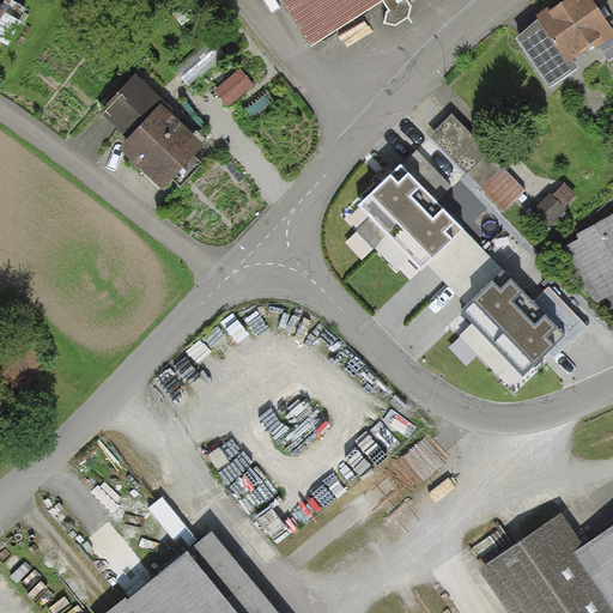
[(281,0),(313,47),(384,0),(281,0)]
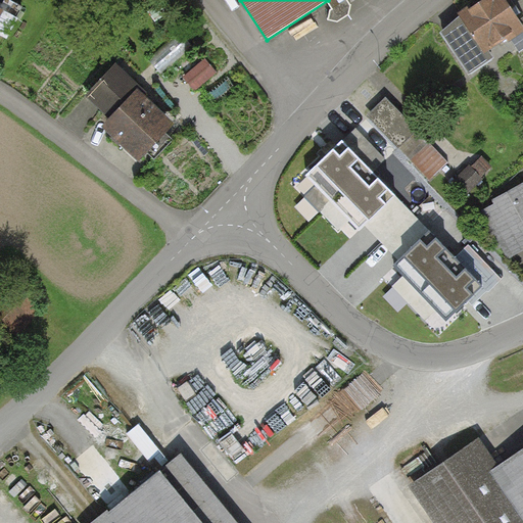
[(522,27),(503,0),(483,0),(441,32),(472,74),(494,57),(489,50),(522,27)]
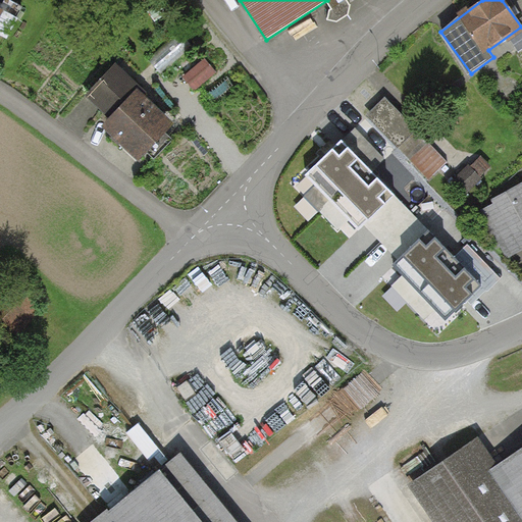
[(208,57),(186,74),(197,89),(219,71),(208,57)]
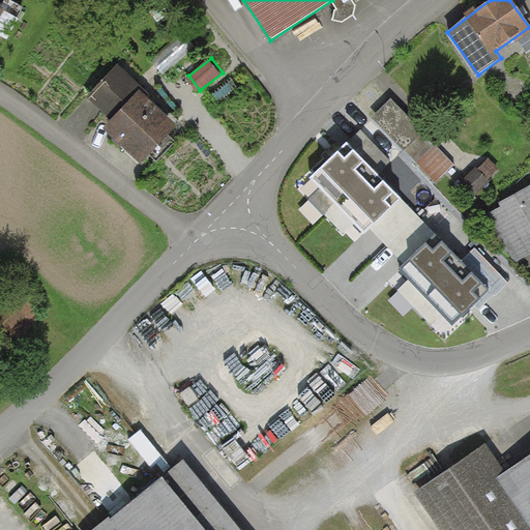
[(175,126),(119,66),(90,93),(114,118),(105,127),(137,162),(175,126)]
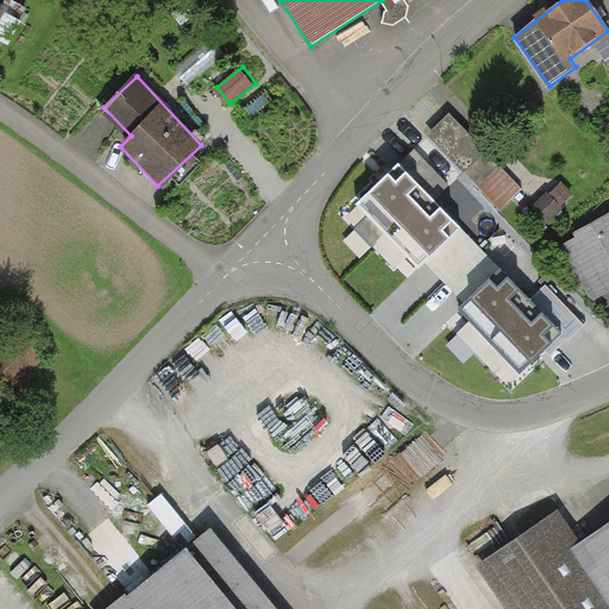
[(449,184),(415,151),(401,165),(400,163),(357,205),(420,268),(460,228),(433,200),(449,184)]
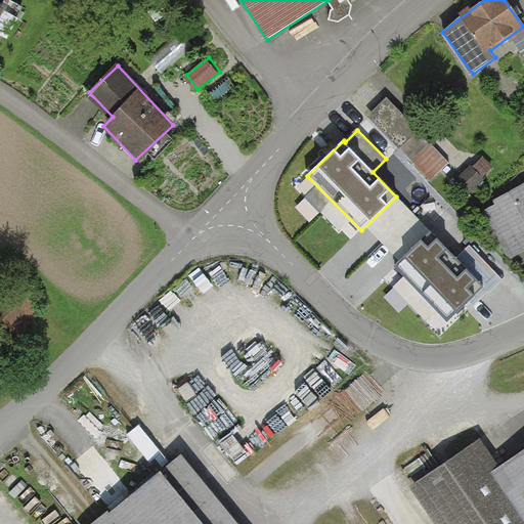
[(482,179),(472,168),(457,182),(468,193),(482,179)]
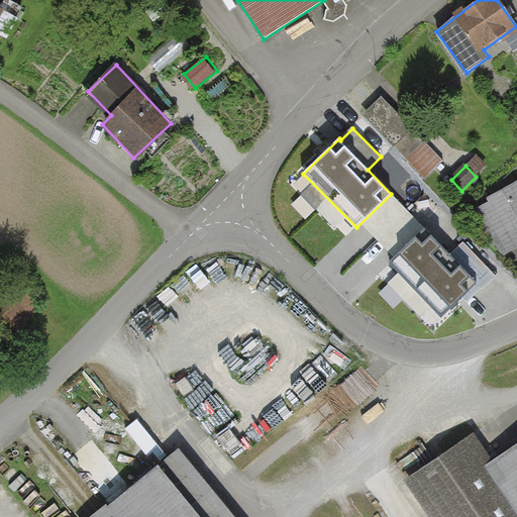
[(516,182),(490,197),(492,201),(476,210),(493,243),(516,229),(516,182)]
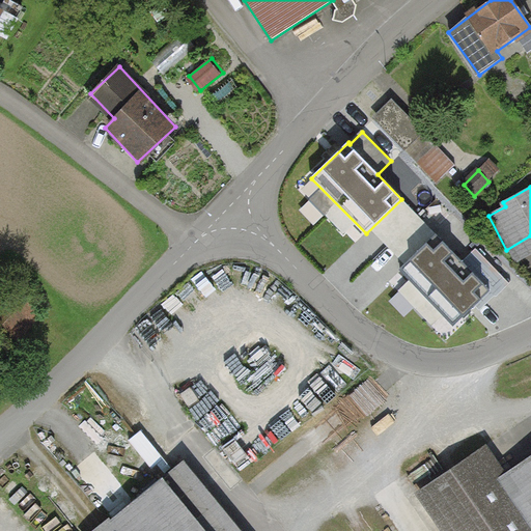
[(430,229),(408,205),(378,233),(400,258),(430,229)]
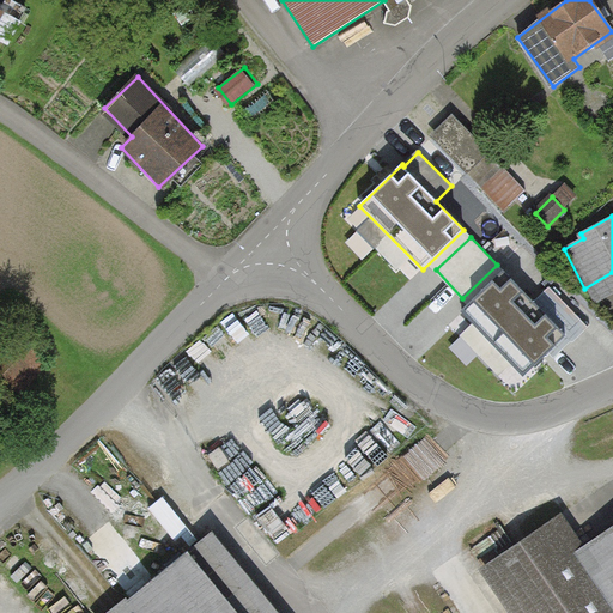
[(535,303),(503,271),(461,311),(525,376),(565,335),(572,343),(588,328),(551,289),(535,303)]
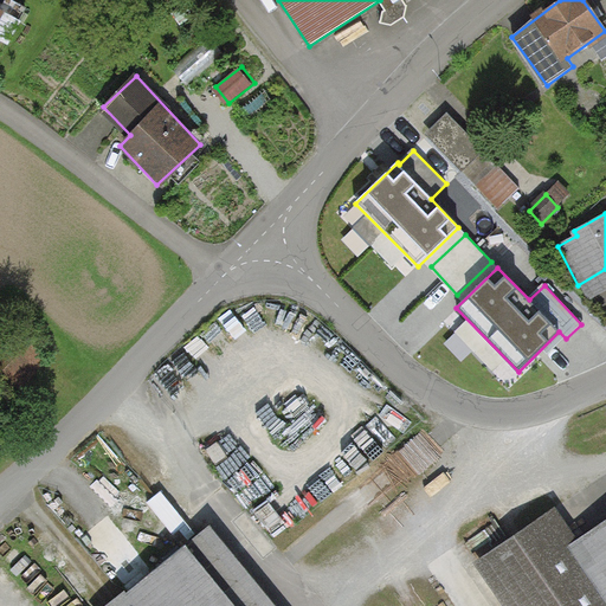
[(0,393),(8,403),(50,363),(21,333),(0,352),(0,393)]
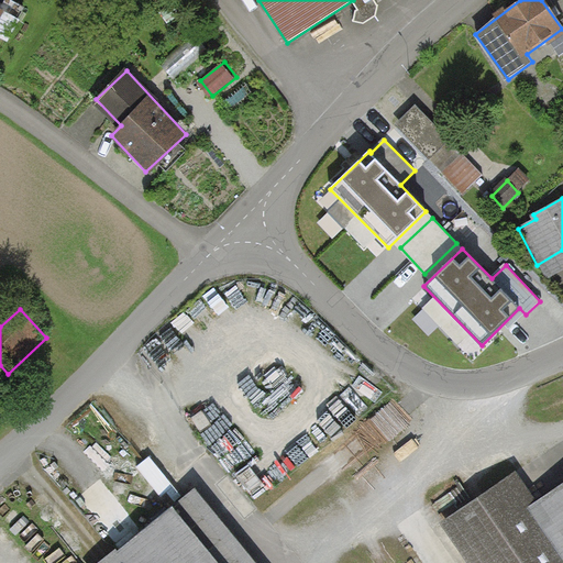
[(517,473),(443,523),(470,562),(562,562),(562,484),(537,501),(517,473)]
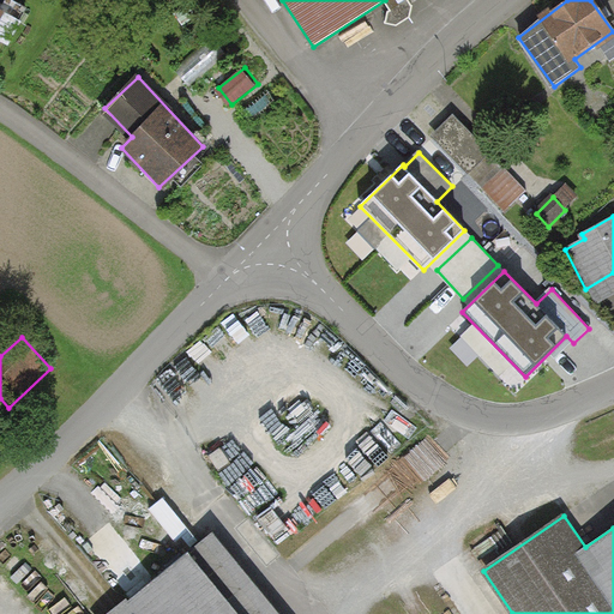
[(277,613),(211,533),(110,613),(277,613)]
